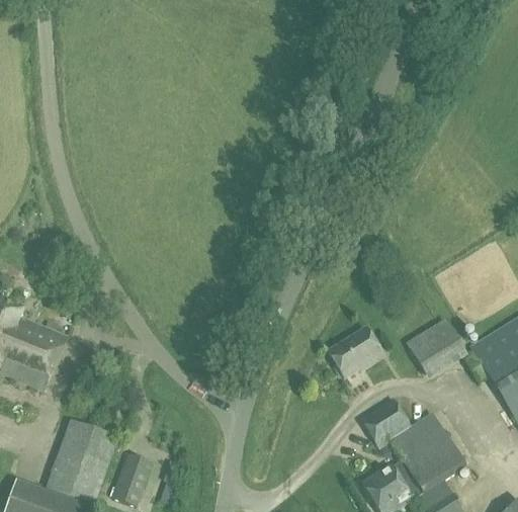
[(0,369),(42,389),(67,334),(21,314),(24,308),(0,297),(0,369)]
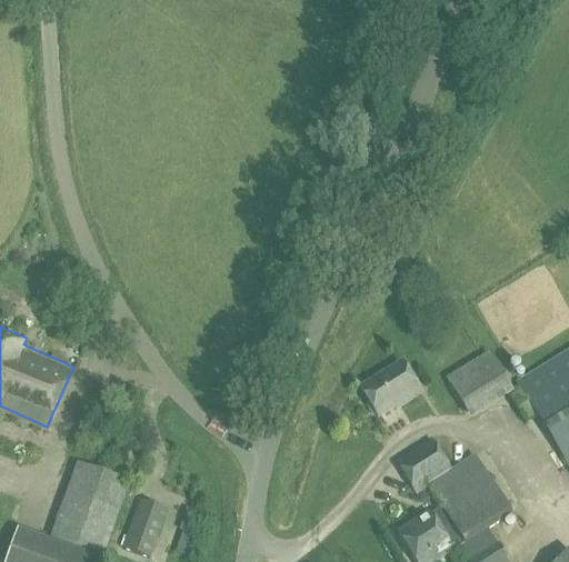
[(537,410),(568,462),(568,345),(517,378),(509,383),(489,350),(447,374),(467,408),(506,385),(525,417),(537,410)]
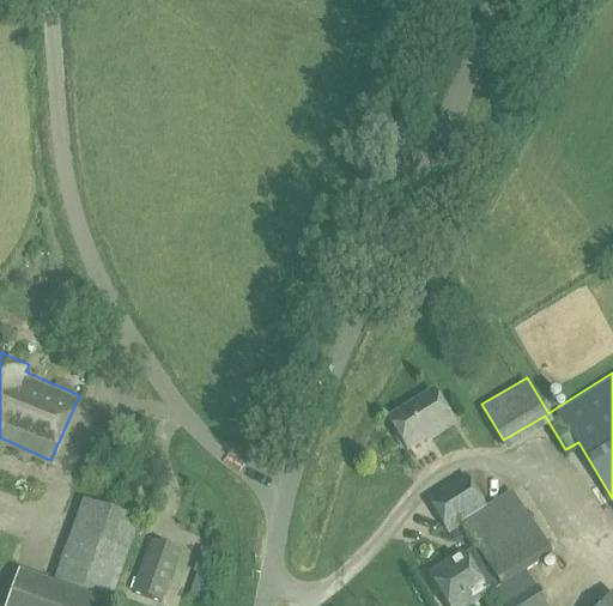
[(388,413),(407,444),(424,434),(426,436),(454,419),(432,386),(388,413)]
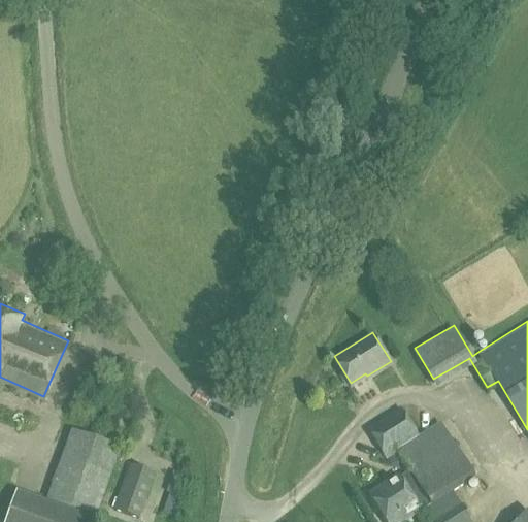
[(425,504),(436,521),(471,521),(473,521),(453,487),(474,472),(440,419),(418,432),(400,403),(367,425),(386,454),(397,448),(409,467),(399,474),(398,471),(368,490),(388,521),(405,521),(411,518),(408,514),(425,504)]
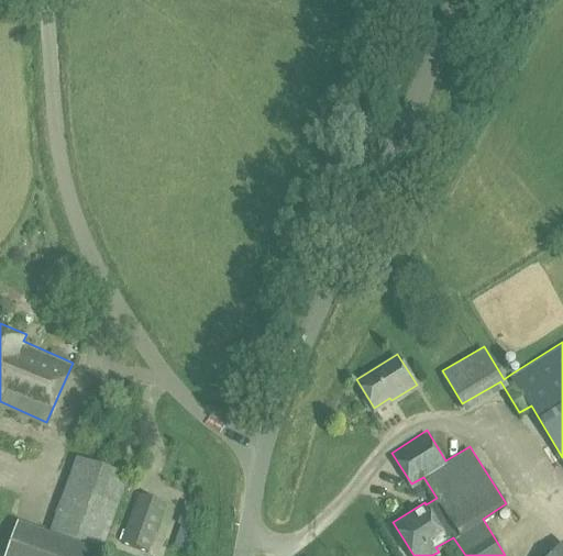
[(50,527),(102,546),(129,473),(77,454),(50,527)]
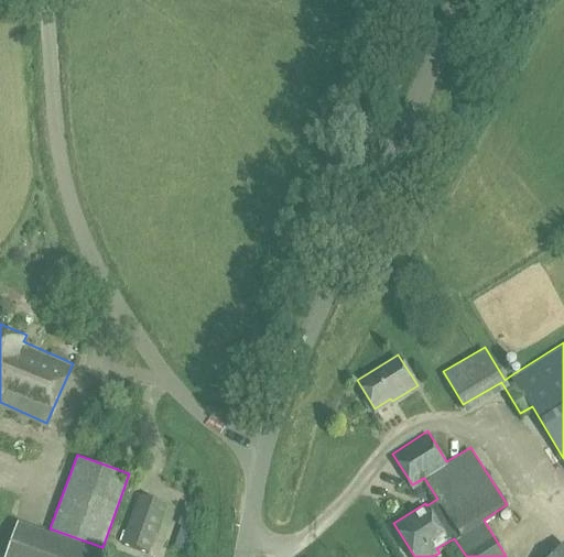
[(156,484),(136,477),(117,531),(137,538),(156,484)]
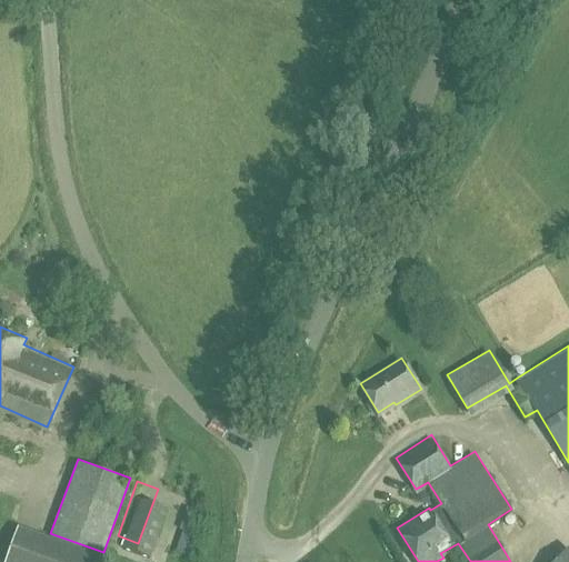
[(139,553),(161,560),(179,507),(157,500),(139,553)]
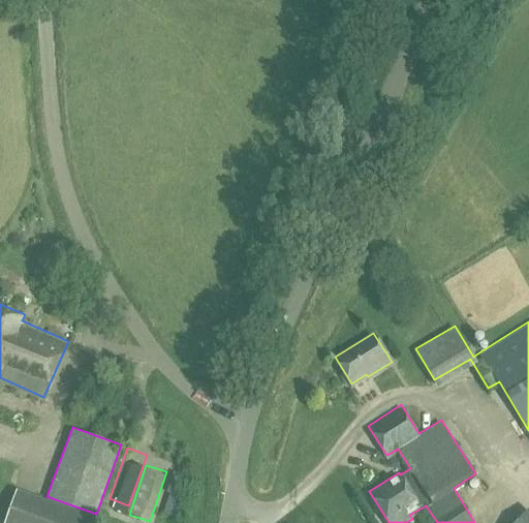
[(166,488),(168,489),(181,493),(188,473),(174,468),(166,488)]
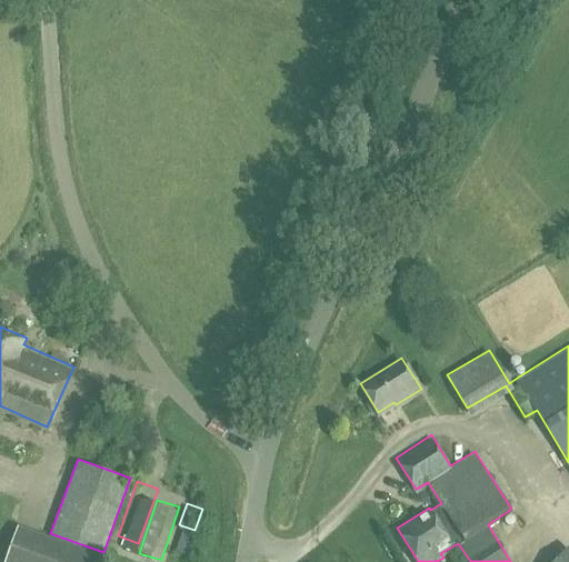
[(2,561),(97,561),(100,555),(17,525),(2,561)]
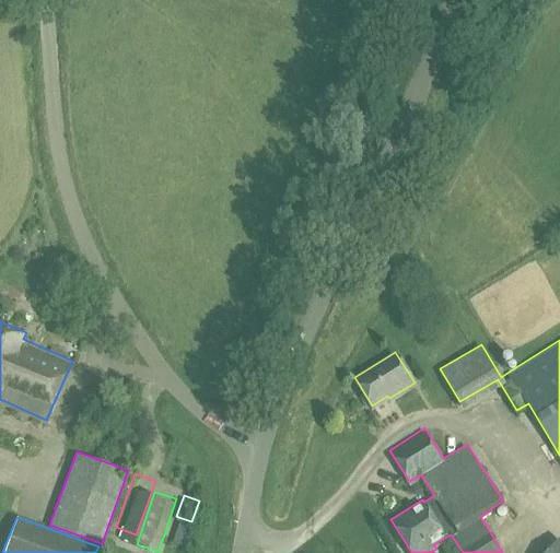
[(559,552),(559,537),(558,536),(540,552),(559,552)]
